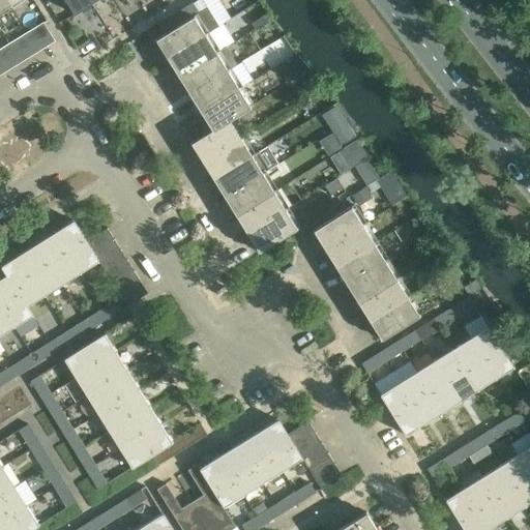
[(6,0),(0,0),(0,15),(12,7),(6,0)]
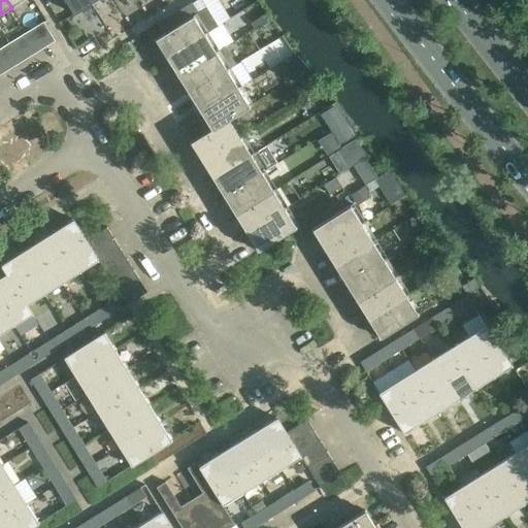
[(64,0),(73,14),(91,3),(89,0),(64,0)]
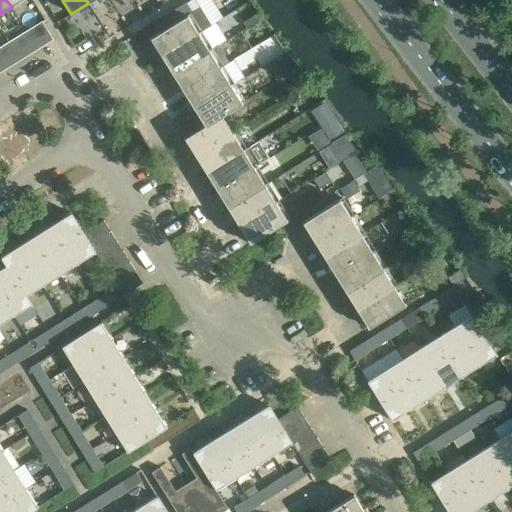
[(158,33),(148,39),(159,57),(201,31),(215,22),(223,17),(211,0),(190,0),(186,2),(186,1),(151,23),(158,33)]
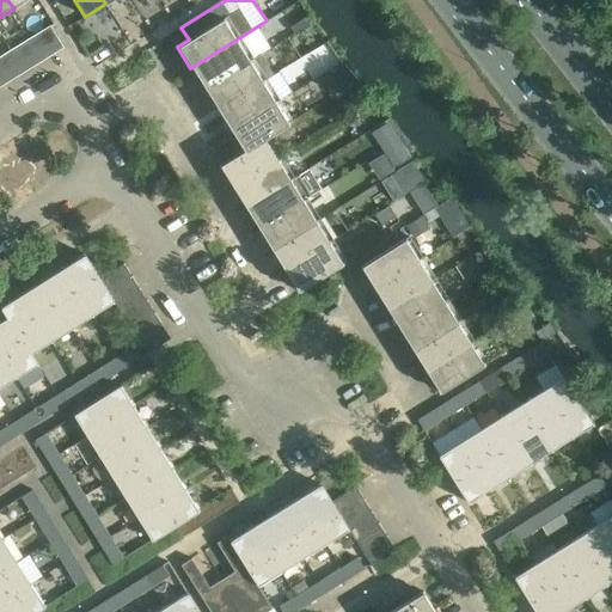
[(292,24),(289,25),(294,32),(294,34),(298,31),(305,26),(312,22),(307,13),(292,24)]
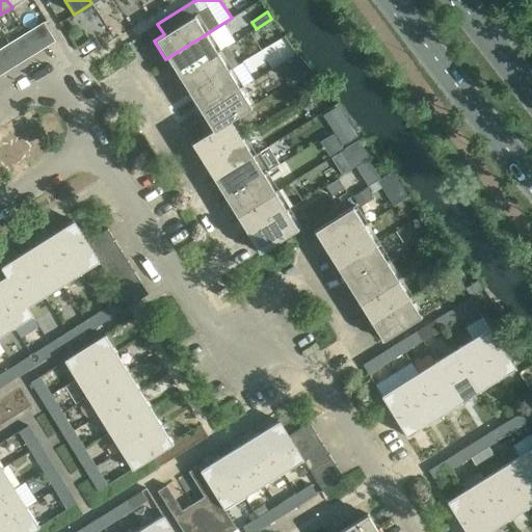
[(45,47),(54,42),(43,22),(33,28),(45,47)]
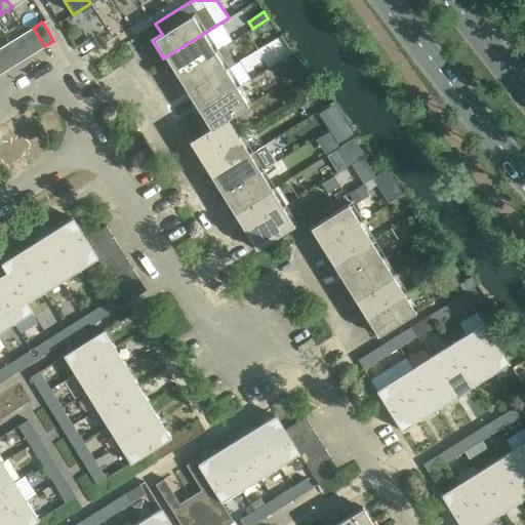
[(35,52),(44,46),(33,28),(23,34),(35,52)]
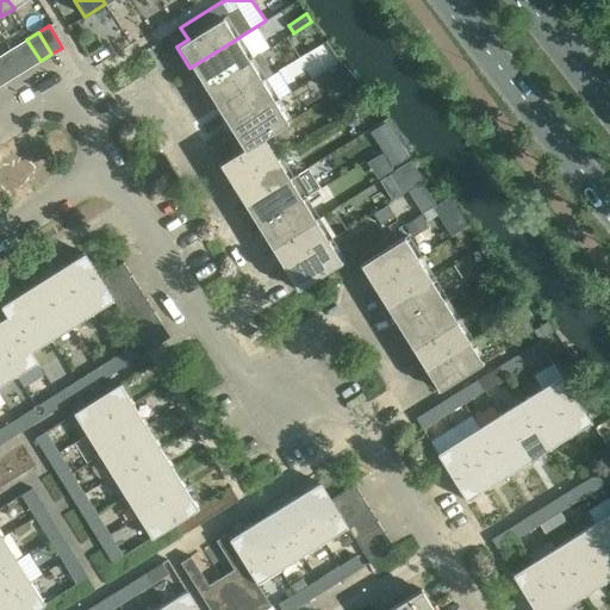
[(190,68),(203,88),(251,58),(240,37),(190,68)]
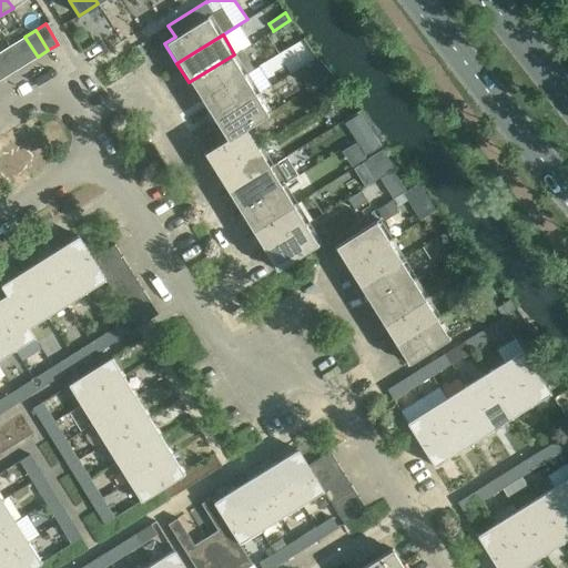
[(38,57),(24,37),(14,43),(27,63),(38,57)]
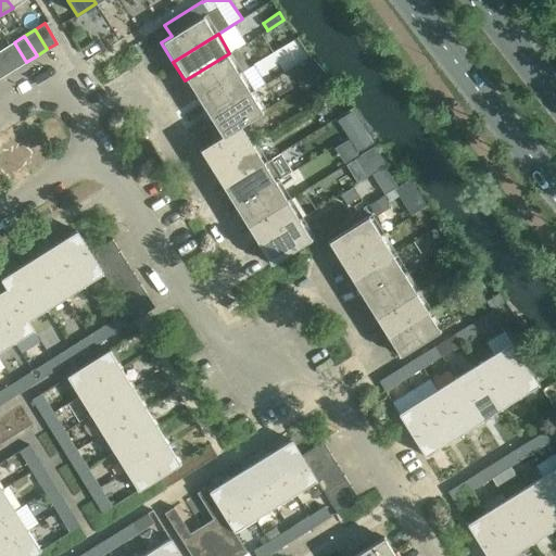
[(16,68),(26,62),(14,42),(4,48),(16,68)]
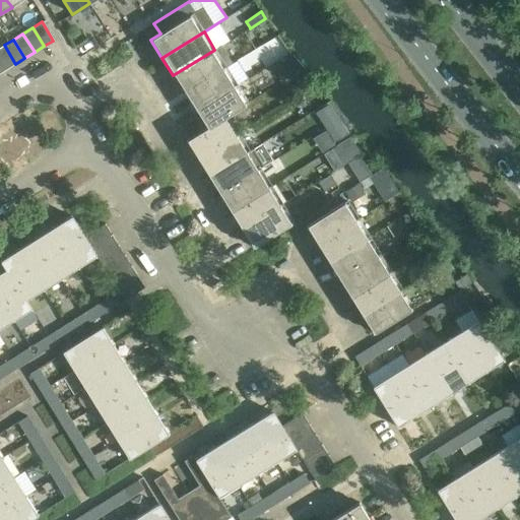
[(0,47),(0,60),(6,70),(15,64),(4,45),(0,47)]
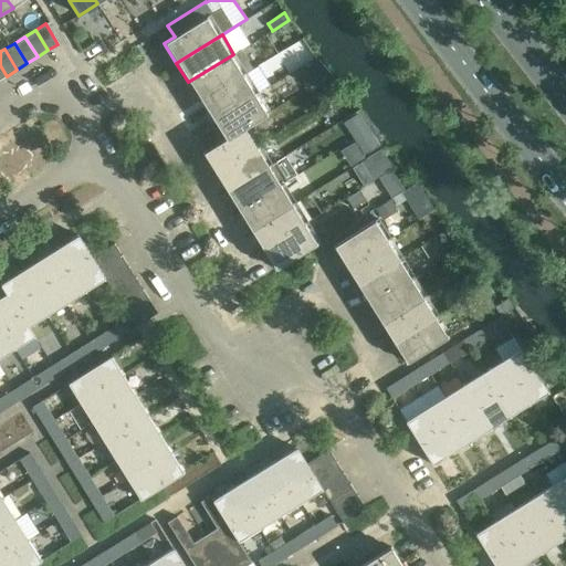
[(233,54),(188,82),(200,102),(245,73),(253,69),(241,49),(233,54)]
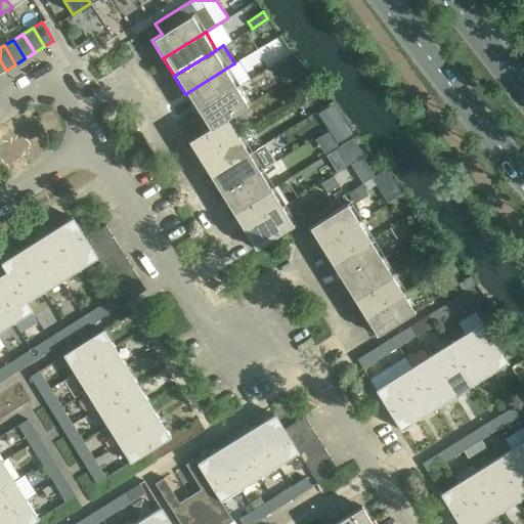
[(298,74),(291,62),(277,71),(285,82),(298,74)]
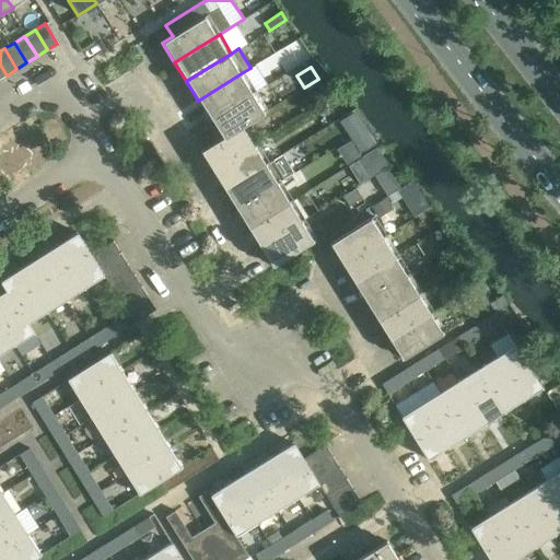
[(198,101),(210,119),(255,91),(243,72),(198,101)]
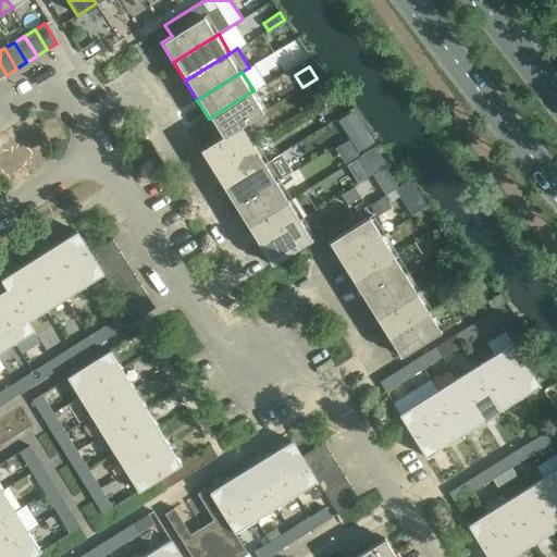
[(265,110),(254,90),(209,119),(220,137),(245,123),(265,110)]
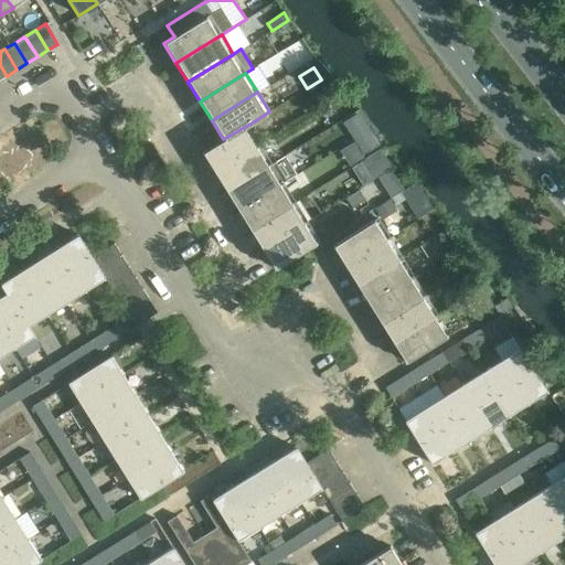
[(259,144),(248,125),(223,139),(201,152),(213,172),(259,144)]
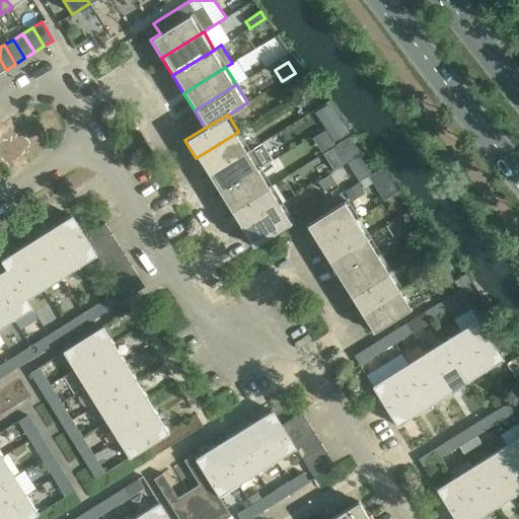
[(339,118),(323,128),(332,142),(340,138),(348,133),(339,118)]
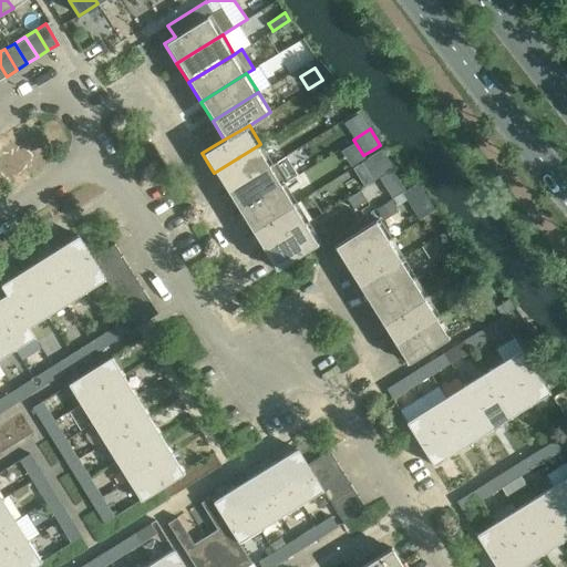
[(214,173),(226,193),(272,164),(260,144),(214,173)]
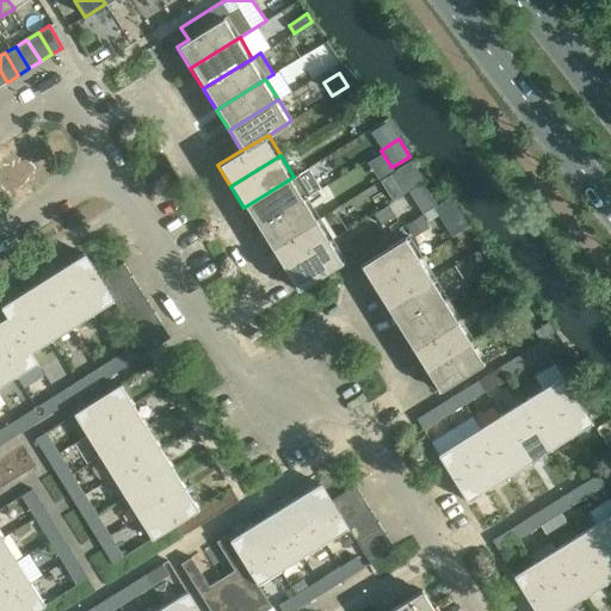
[(244,208),(257,228),(307,197),(294,177),(244,208)]
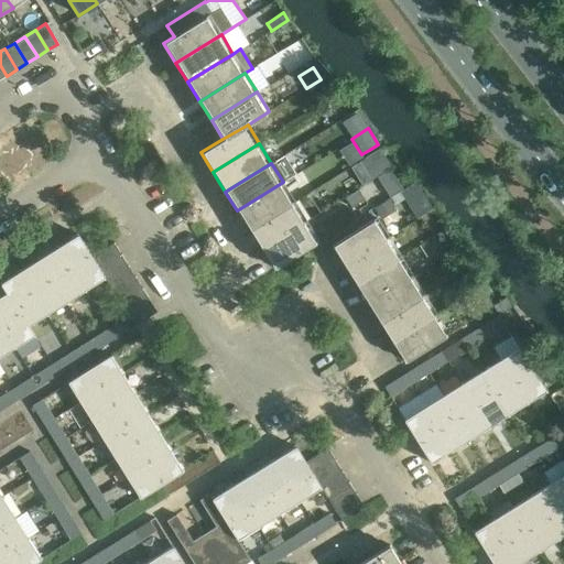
[(387,172),(378,177),(390,196),(398,191),(402,188),(390,169),(387,172)]
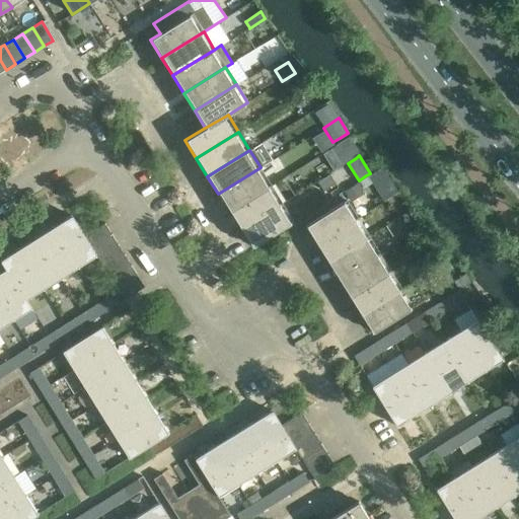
[(370,173),(366,175),(383,202),(388,199),(398,193),(382,165),(370,173)]
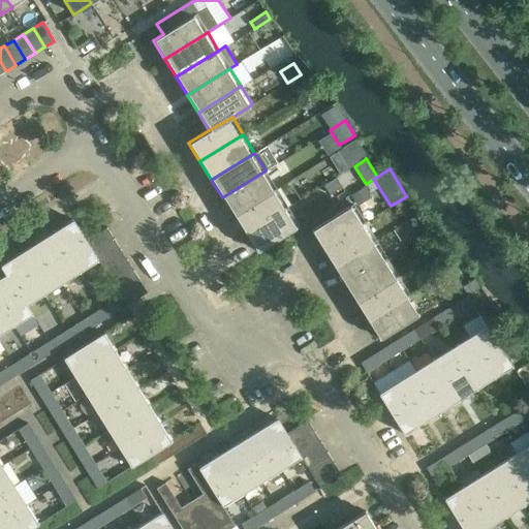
[(222,197),(232,215),(276,189),(266,170),(222,197)]
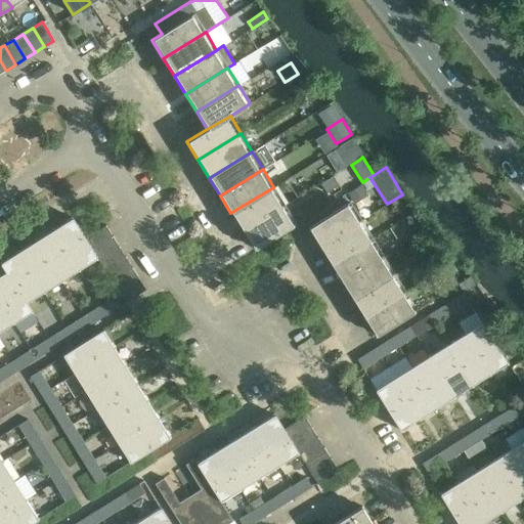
[(333,175),(321,183),(326,191),(339,184),(333,175)]
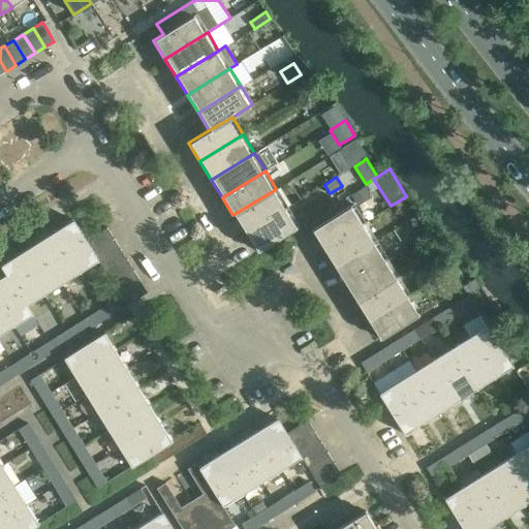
[(365,186),(351,195),(358,206),(372,196),(365,186)]
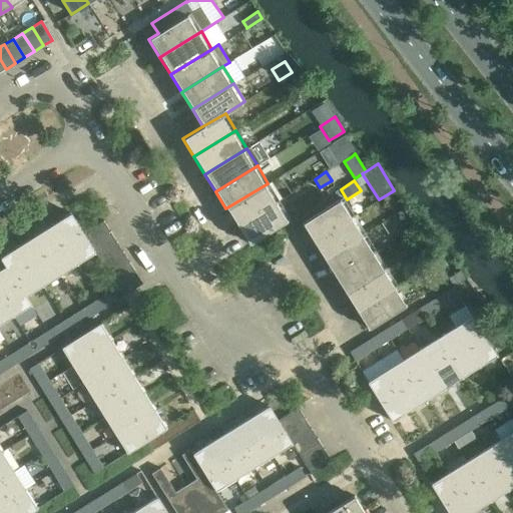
[(225,208),(236,226),(279,200),(268,183),(225,208)]
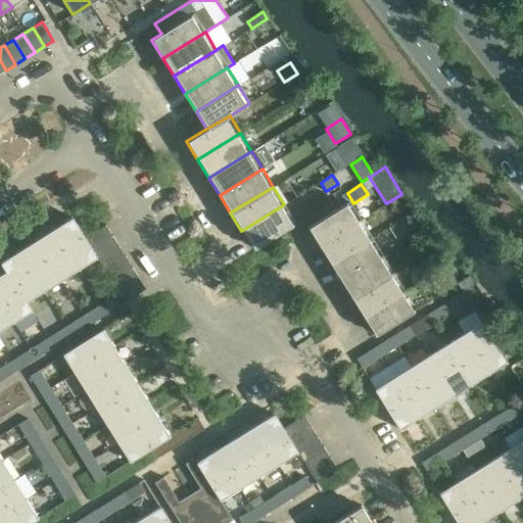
[(307,228),(319,246),(361,220),(348,201),(307,228)]
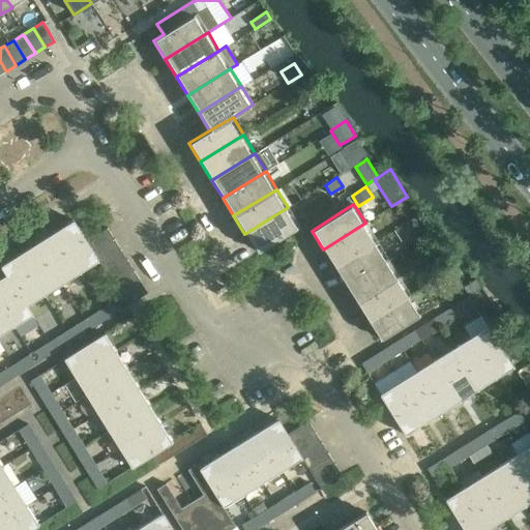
[(299,226),(288,207),(244,234),(256,253),(299,226)]
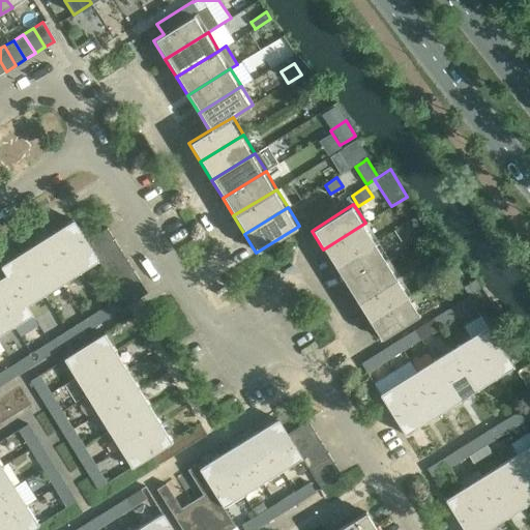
[(53,232),(80,273),(98,262),(93,253),(86,240),(72,219),(53,232)]
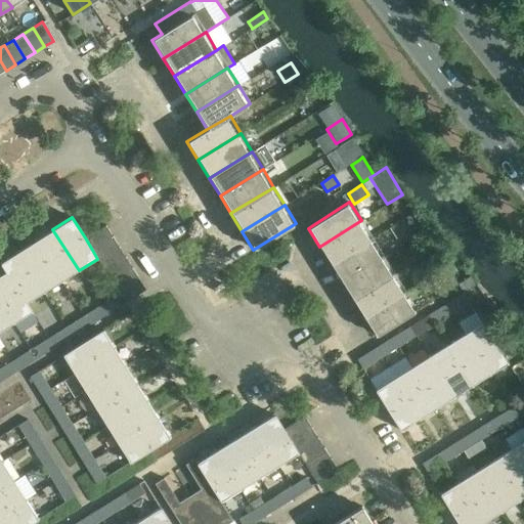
[(419,219),(407,226),(413,236),(418,233),(425,229),(419,219)]
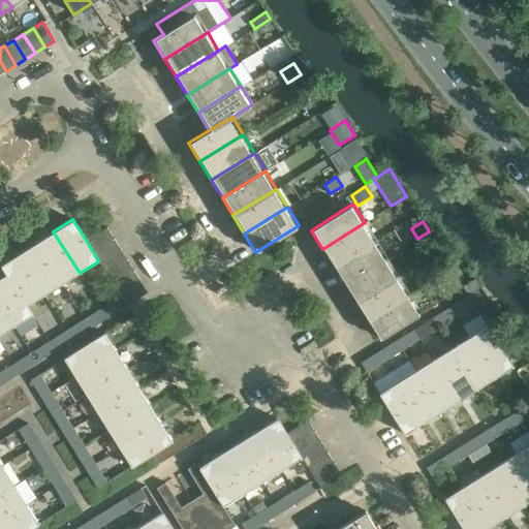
[(375,241),(365,222),(322,249),(334,267),(375,241)]
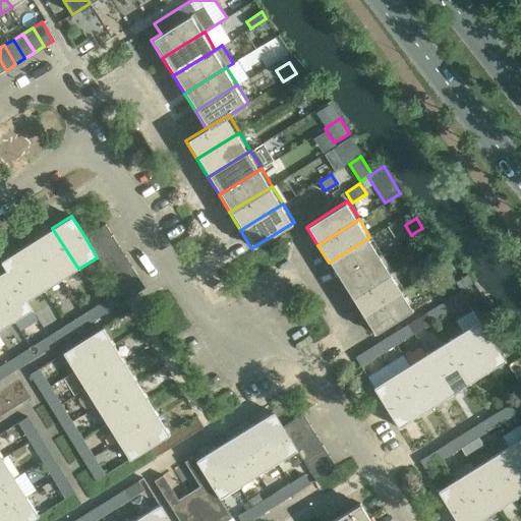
[(112,235),(105,224),(84,236),(92,248),(112,235)]
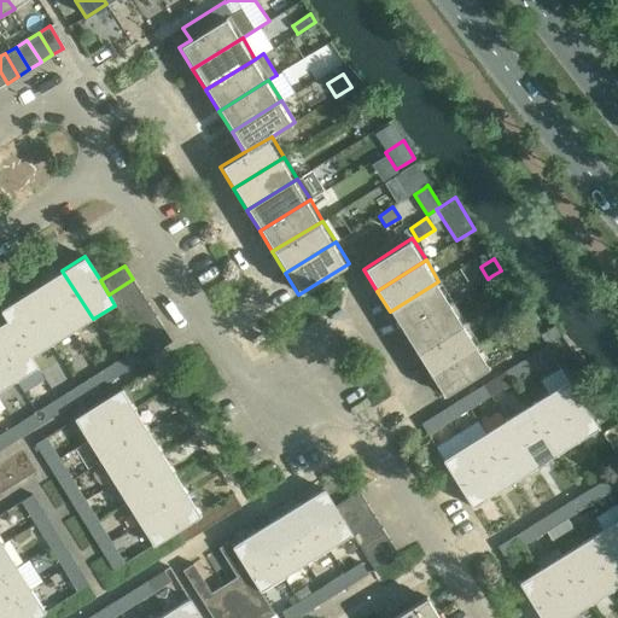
[(41,283),(73,332),(93,319),(62,270),(41,283)]
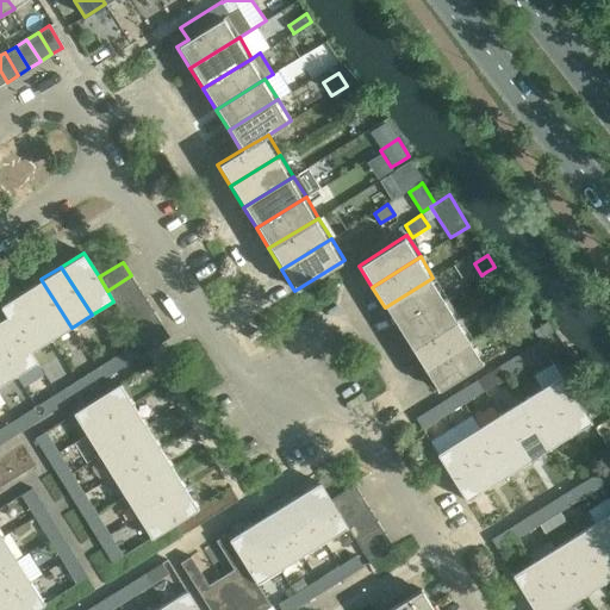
[(107,291),(113,302),(114,303),(139,287),(131,275),(107,291)]
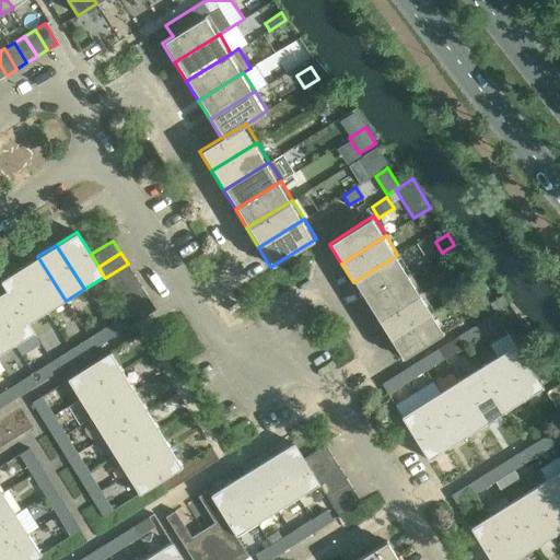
[(353,282),(365,301),(409,273),(397,255),(353,282)]
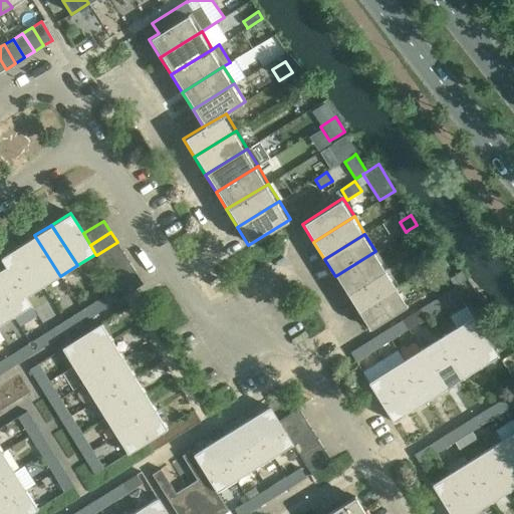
[(17,246),(42,287),(60,276),(34,235),(17,246)]
